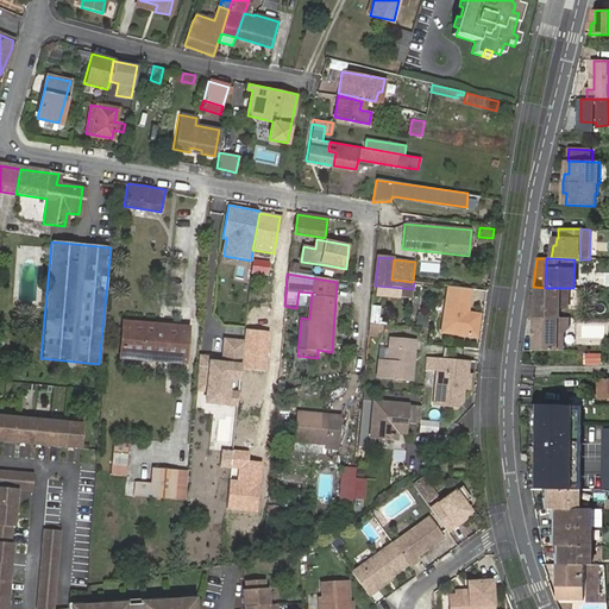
[(402,288),(390,287),(390,295),(401,296),(402,288)]
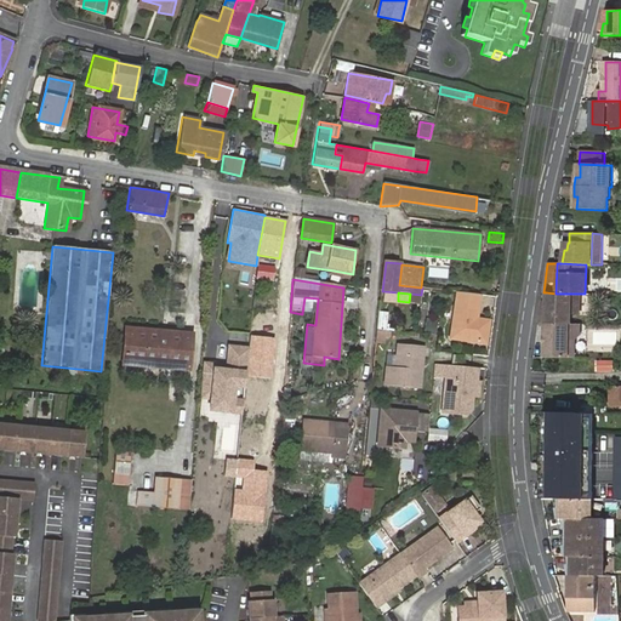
[(479,319),(483,295),(459,292),(454,339),(490,342),(493,319),(479,319)]
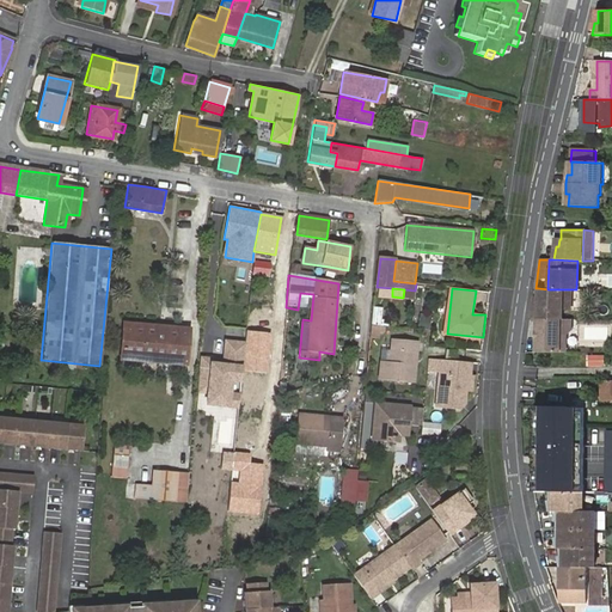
[(537,320),(562,320),(562,310),(569,310),(570,289),(548,289),(538,288),(538,299),(538,310),(532,310),(531,320),(537,320)]
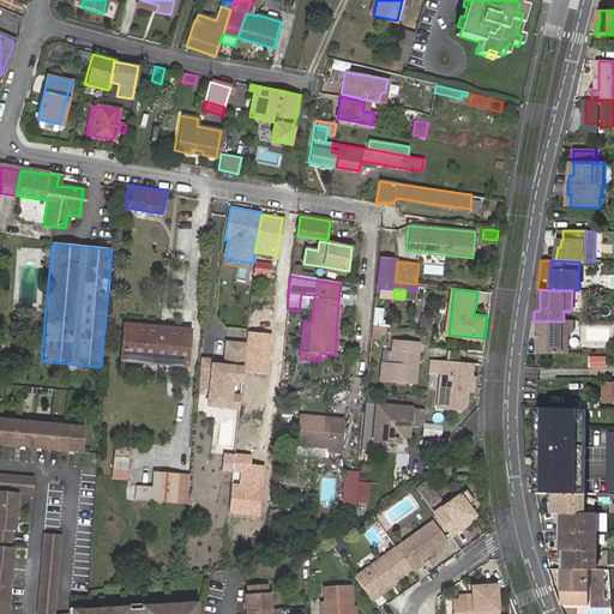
[(404,299),(404,300),(415,301),(416,292),(405,290),(404,299)]
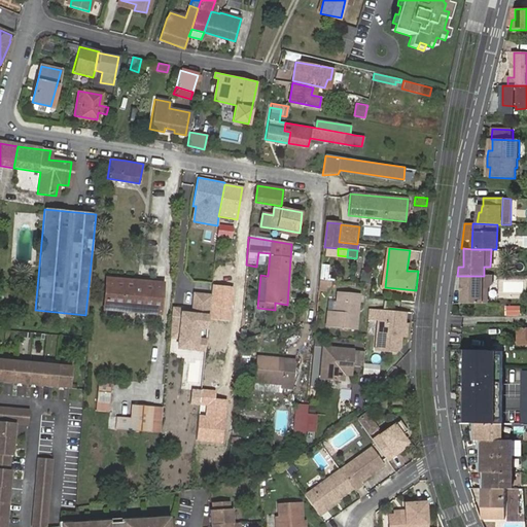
[(329,279),(331,265),(322,264),(321,278),(329,279)]
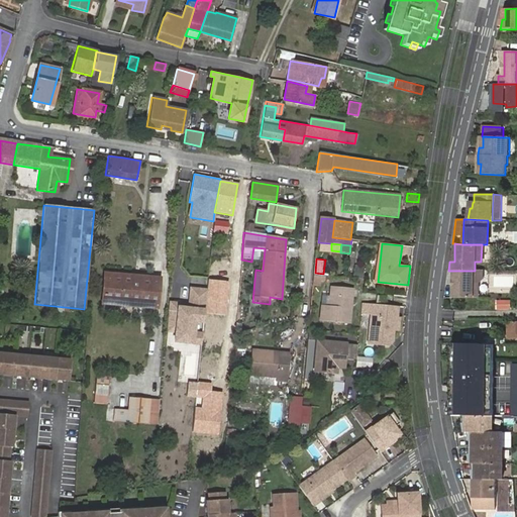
[(364,269),(355,268),(354,278),(363,278),(364,269)]
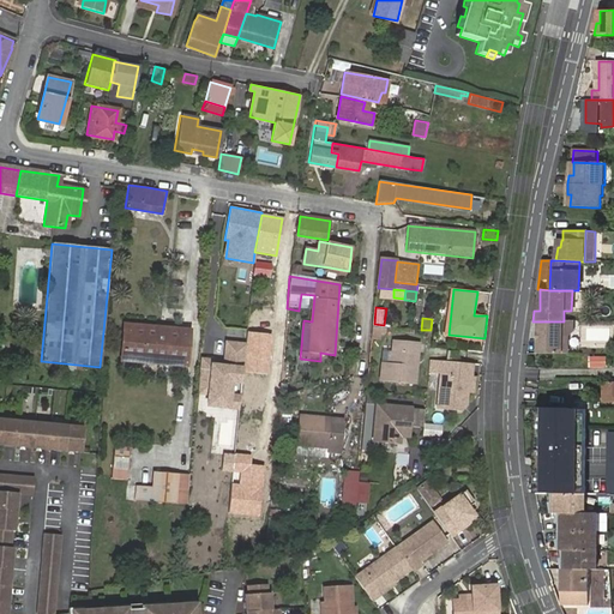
[(564,321),(539,321),(537,354),(569,355),(569,338),(575,332),(575,321),(564,321)]
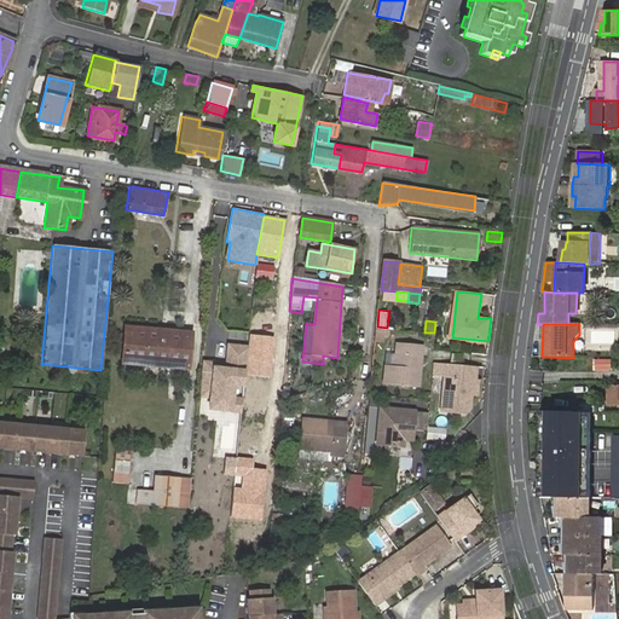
[(121,366),(187,371),(191,335),(125,329),(121,366)]
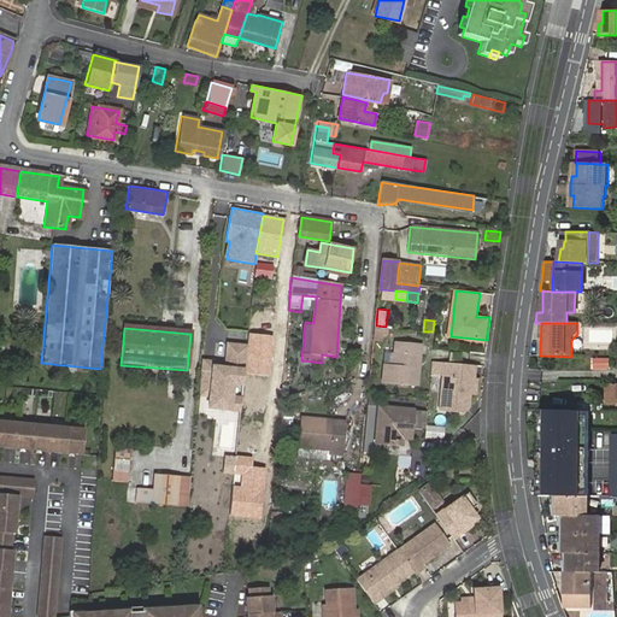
[(395,344),(392,365),(383,364),(381,385),(417,387),(419,346),(395,344)]
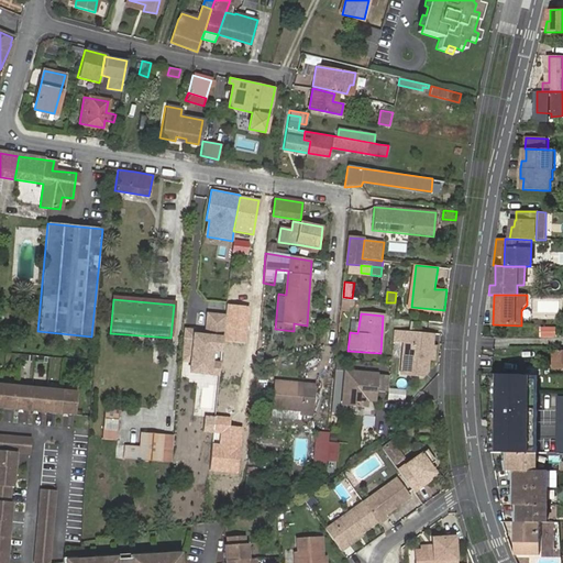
[(225,317),(209,316),(207,337),(195,335),(196,331),(186,330),(183,362),(190,362),(189,373),(220,375),(225,317)]
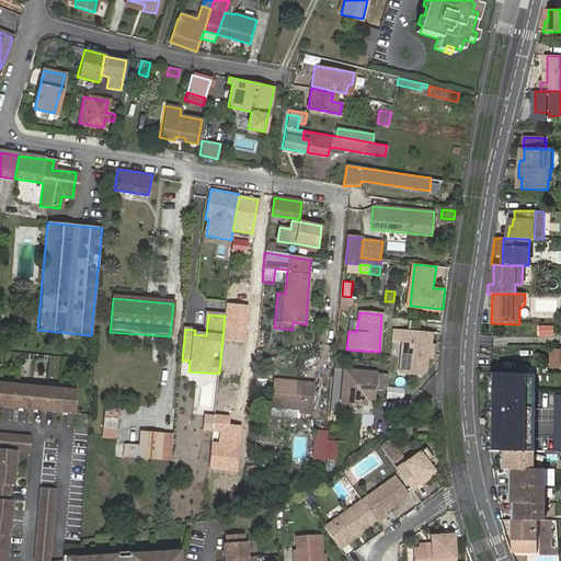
[(552,325),(536,324),(536,335),(552,335),(552,325)]
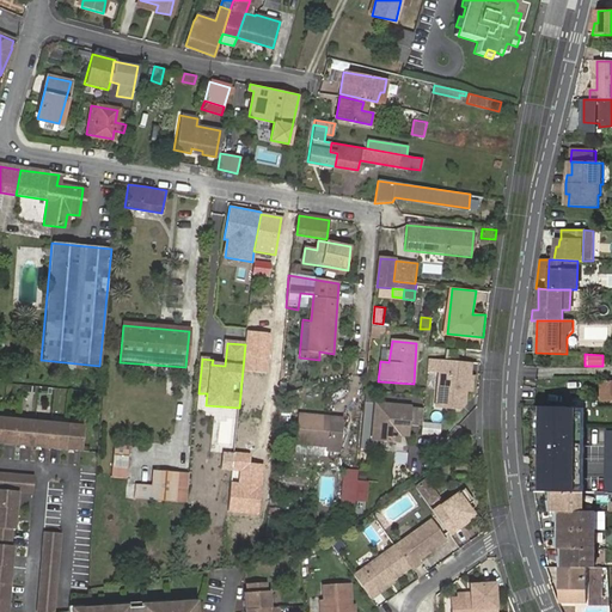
[(441,360),(428,359),(427,371),(440,372),(441,360)]
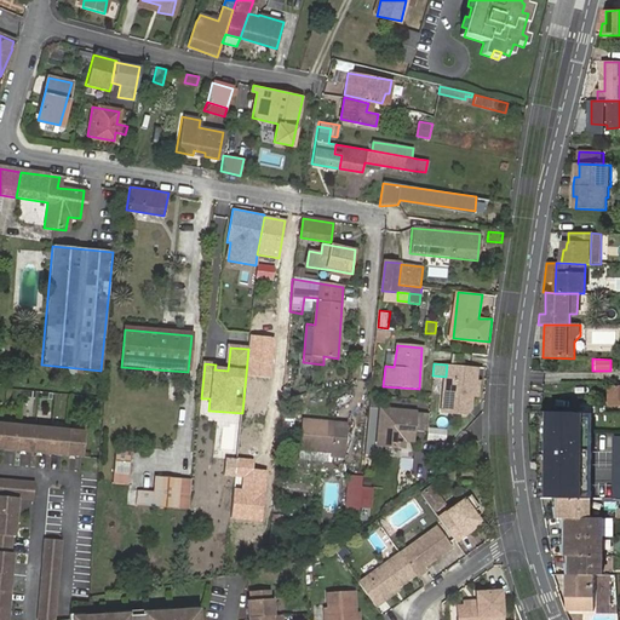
[(452,365),(447,365),(446,377),(442,412),(466,414),(472,407),(474,396),(475,390),(476,390),(477,379),(478,367),(464,366),(452,365)]
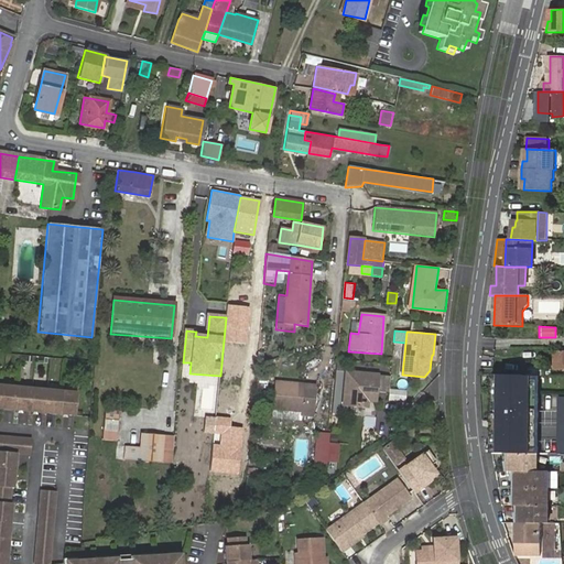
[(563,350),(551,351),(551,368),(562,368),(562,370),(563,370),(563,350)]
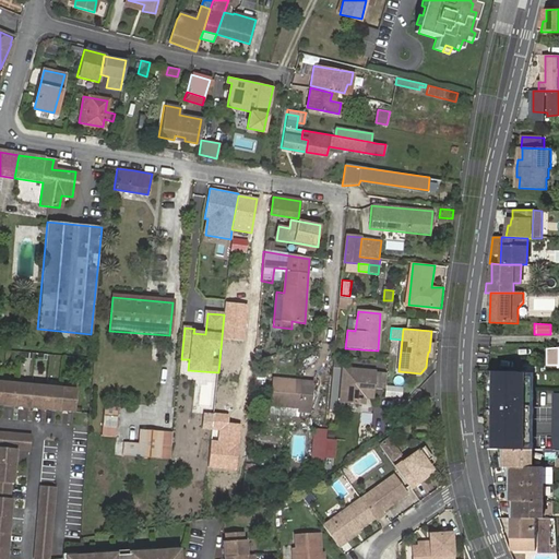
[(519,363),(519,372),(536,372),(537,364),(519,363)]
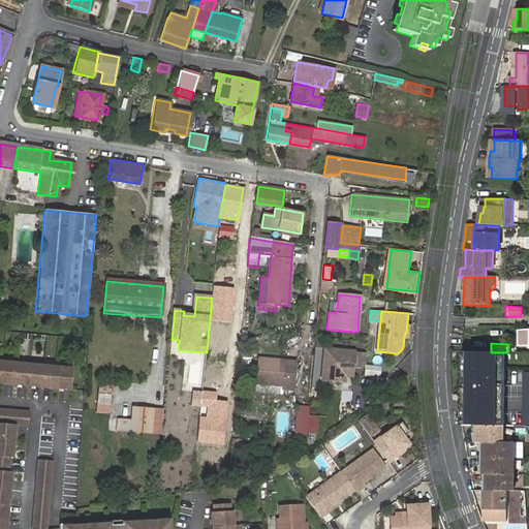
[(355,350),(324,348),(321,380),(344,383),(345,374),(353,375),(355,350)]
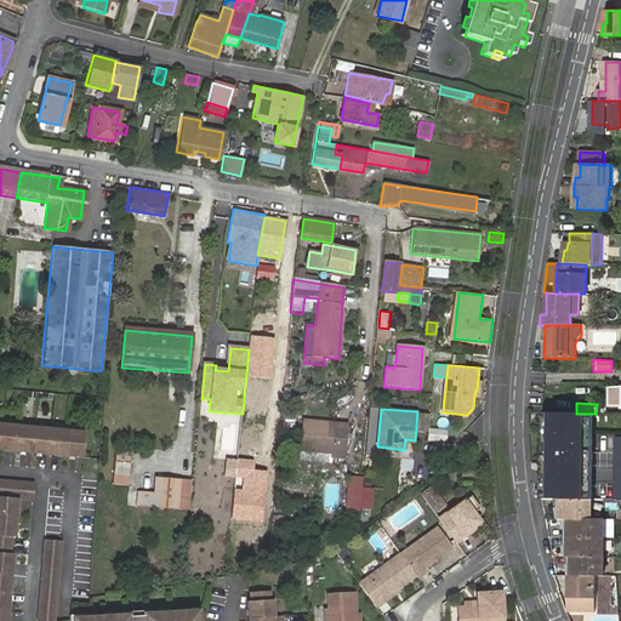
[(590,501),(596,414),(543,412),(540,499),(590,501)]
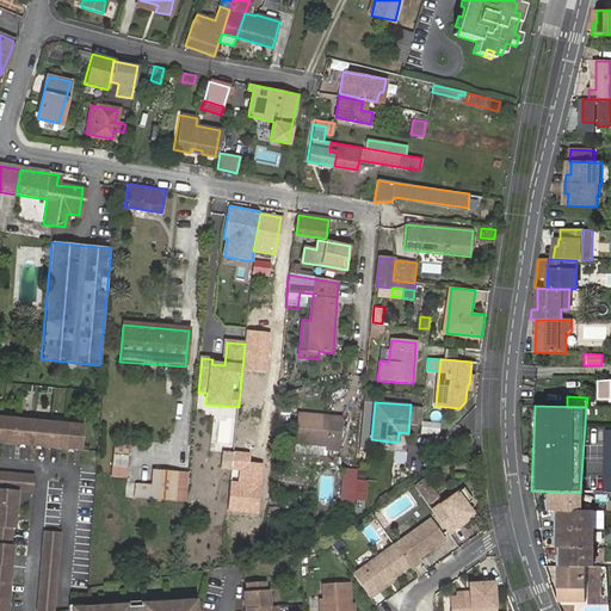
[(296,443),(327,445),(327,450),(340,451),(343,419),(300,415),(296,443)]
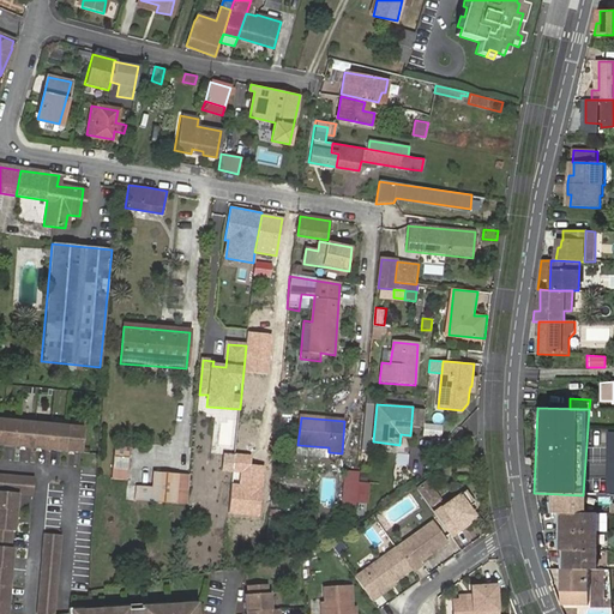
[(19,420),(4,419),(1,445),(17,446),(19,420)]
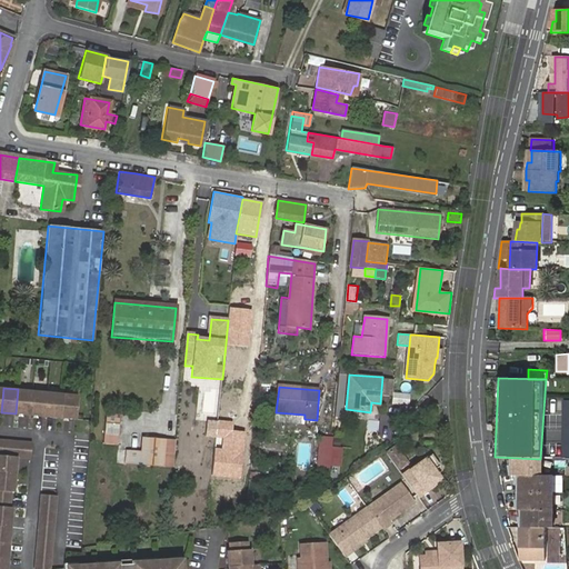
[(33,391),(18,389),(16,413),(31,416),(33,391)]
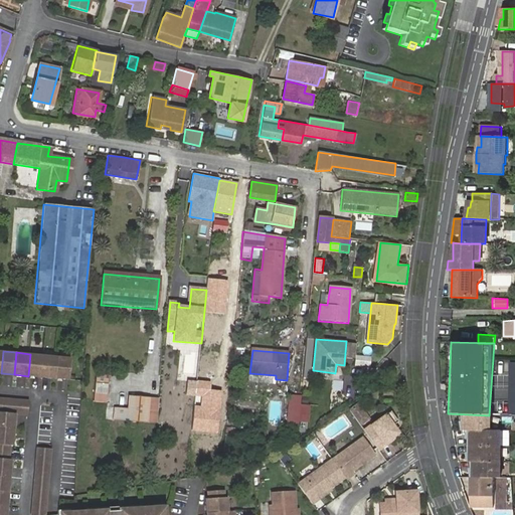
[(44,355),(30,354),(28,376),(42,377),(44,355)]
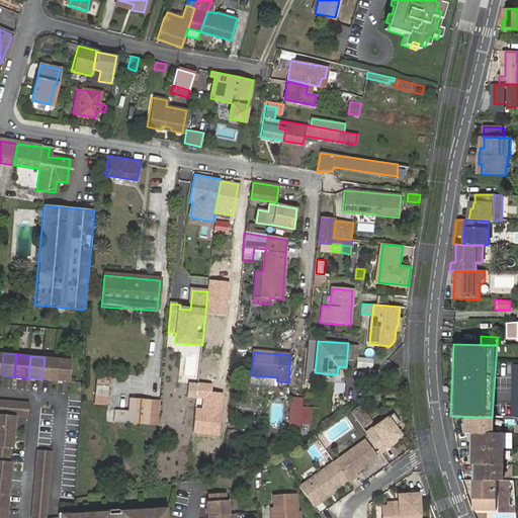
[(369,366),(370,357),(359,356),(358,365),(369,366)]
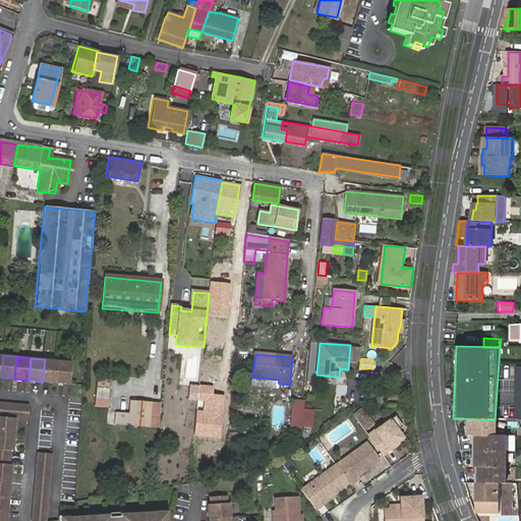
[(58,360),(45,359),(43,382),(56,383),(58,360)]
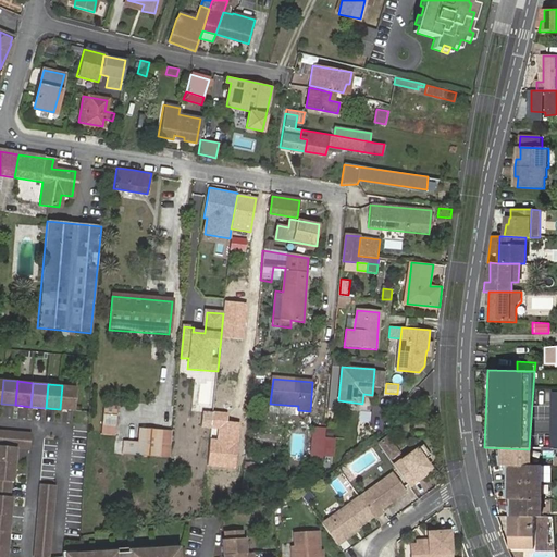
[(77,386),(62,385),(60,409),(75,410),(77,386)]
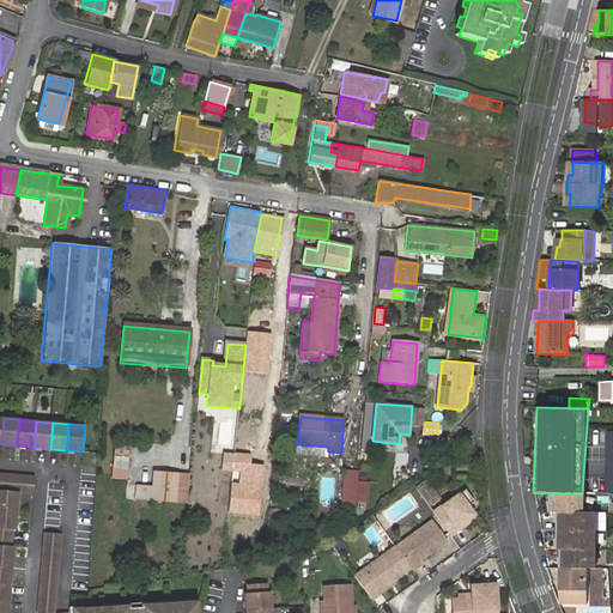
[(113,467),(127,469),(129,445),(114,443),(113,467)]
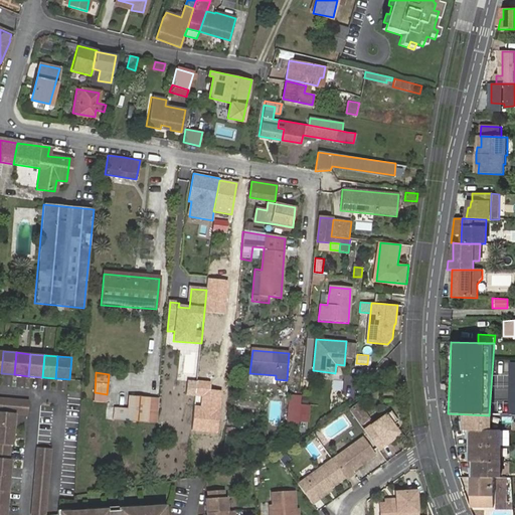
[(406,386),(398,386),(398,394),(406,394),(406,386)]
